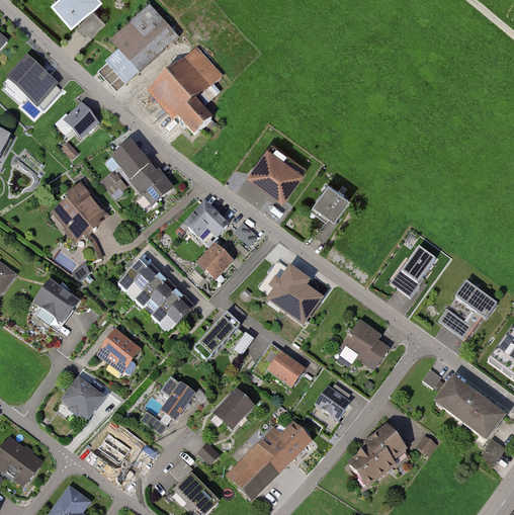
[(55,0),(53,2),(74,26),(104,0),(55,0)]
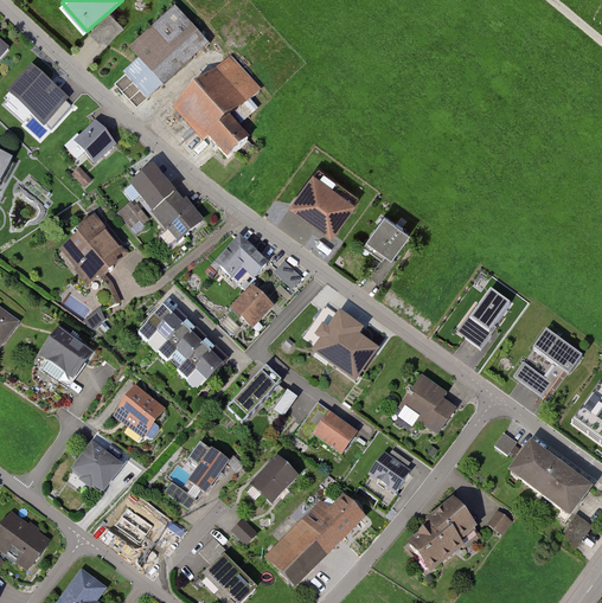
[(139,58),(111,82),(135,108),(210,44),(177,5),(129,46),(139,58)]
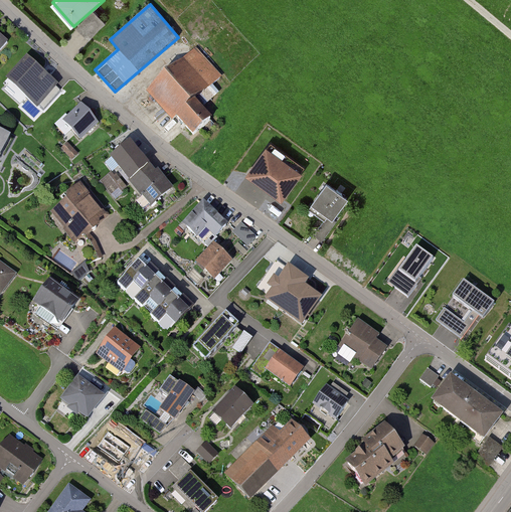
[(193,44),(146,88),(174,119),(178,115),(195,134),(213,117),(198,100),(222,77),(193,44)]
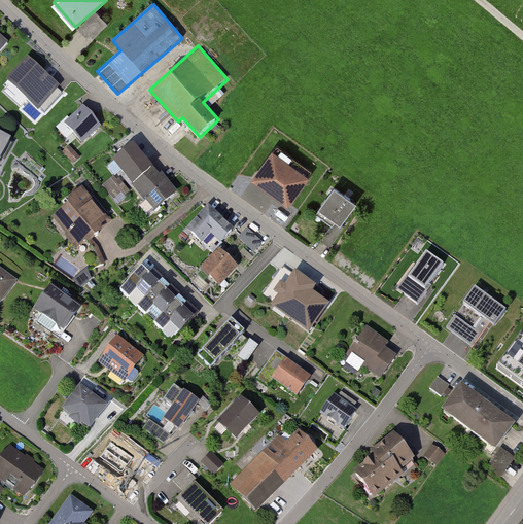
[(31,55),(7,78),(38,108),(61,84),(31,55)]
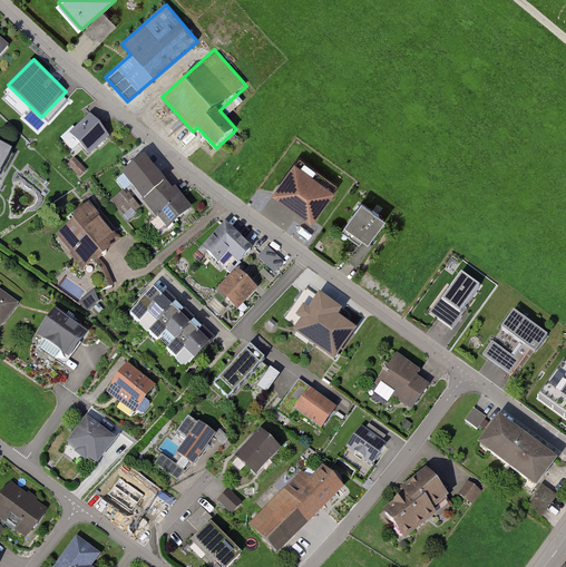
[(91,114),(70,130),(87,150),(107,134),(91,114)]
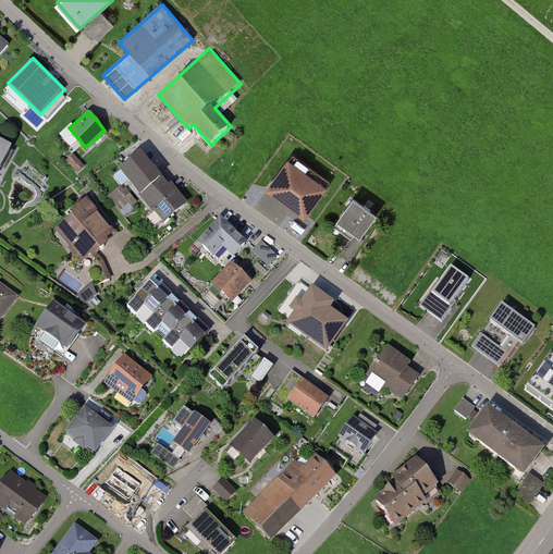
[(0,169),(12,146),(0,138),(0,169)]
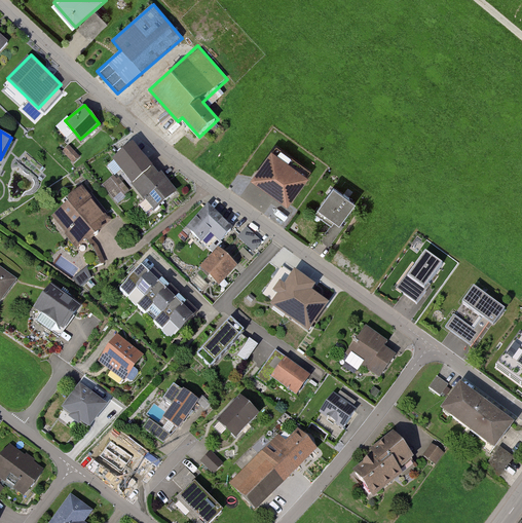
[(274,146),(253,175),(289,201),(310,173),(274,146)]
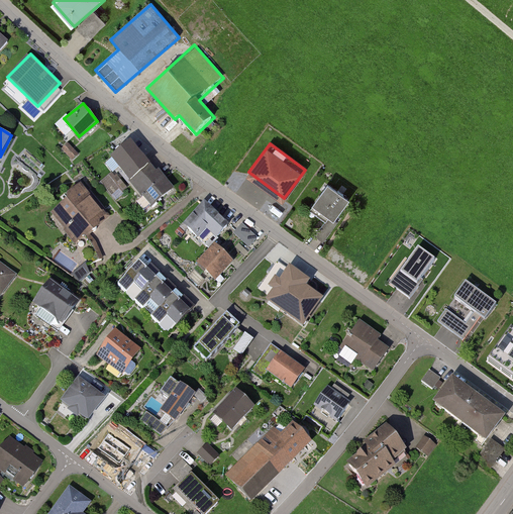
[(151,161),(129,178),(151,205),(173,188),(151,161)]
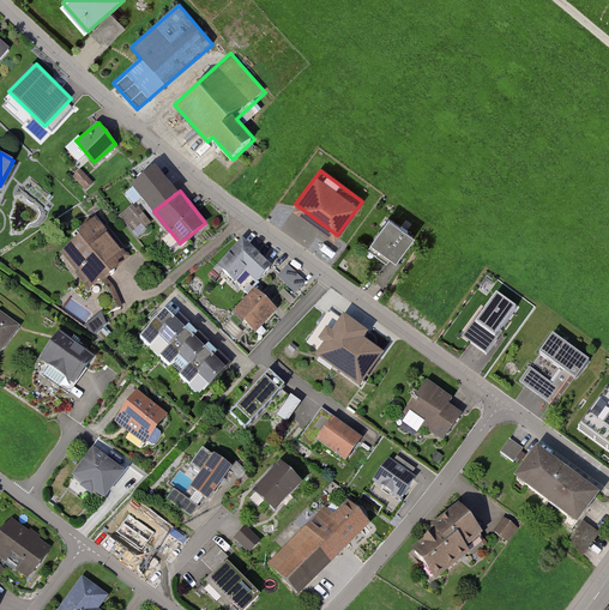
[(133,200),(118,211),(133,233),(149,221),(133,200)]
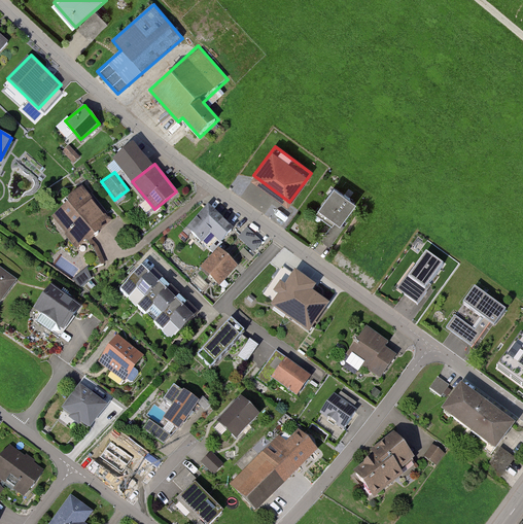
[(335,181),(315,209),(329,220),(318,237),(328,244),(360,200),(335,181)]
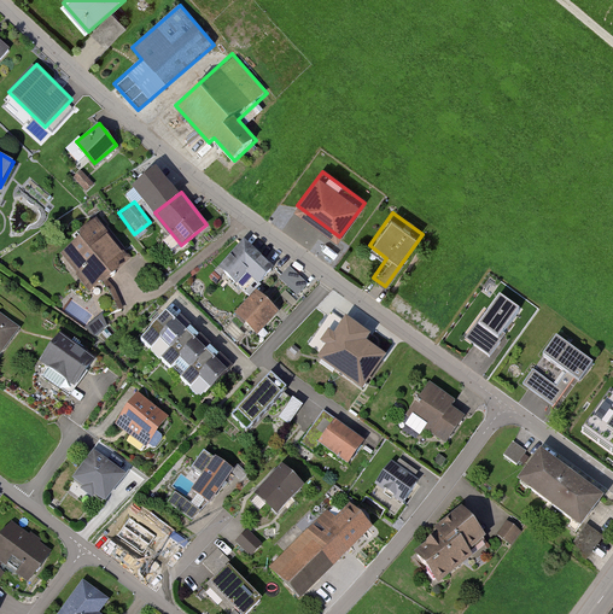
[(99,220),(60,251),(88,286),(128,255),(99,220)]
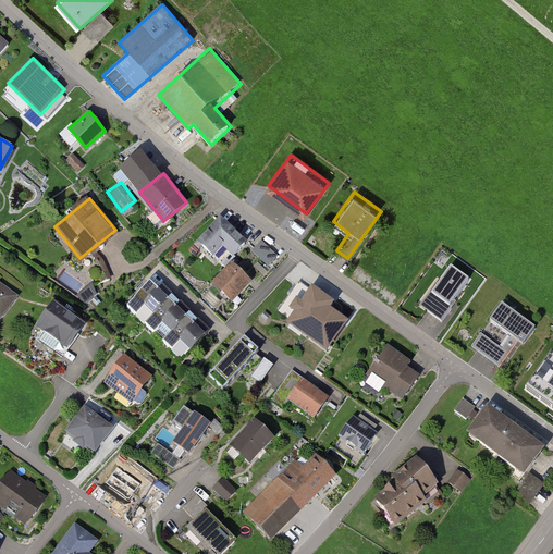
[(197,239),(219,261),(243,237),(221,216),(197,239)]
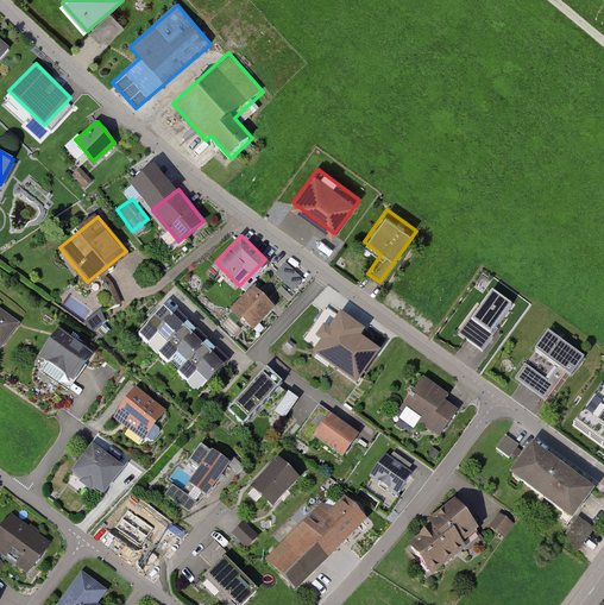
[(291,288),(301,277),(283,259),(272,270),(291,288)]
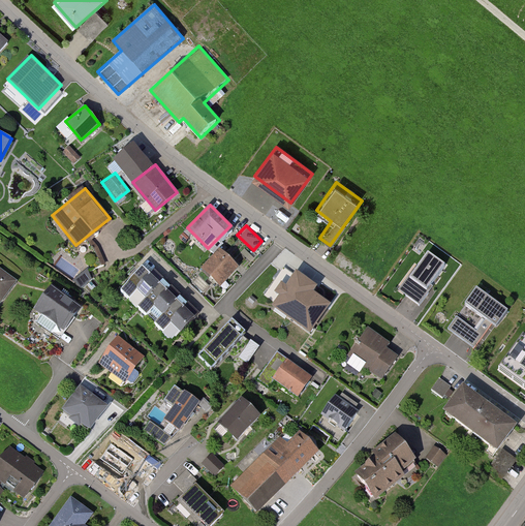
[(219,246),(201,267),(221,284),(240,264),(219,246)]
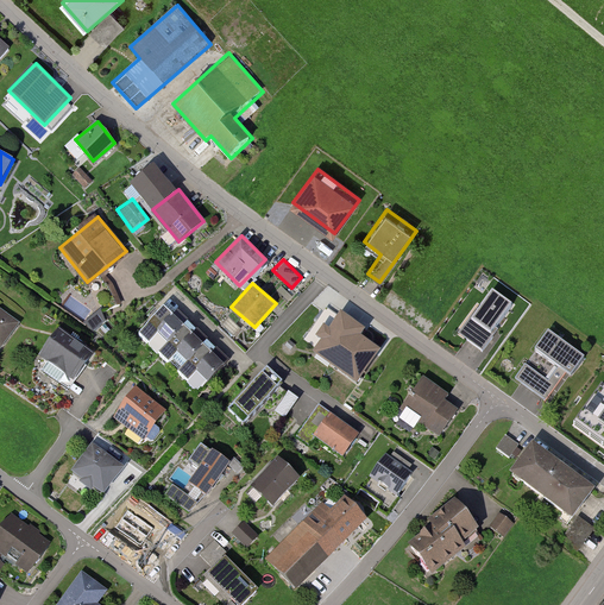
[(494,287),(457,333),(479,351),(517,304),(494,287)]
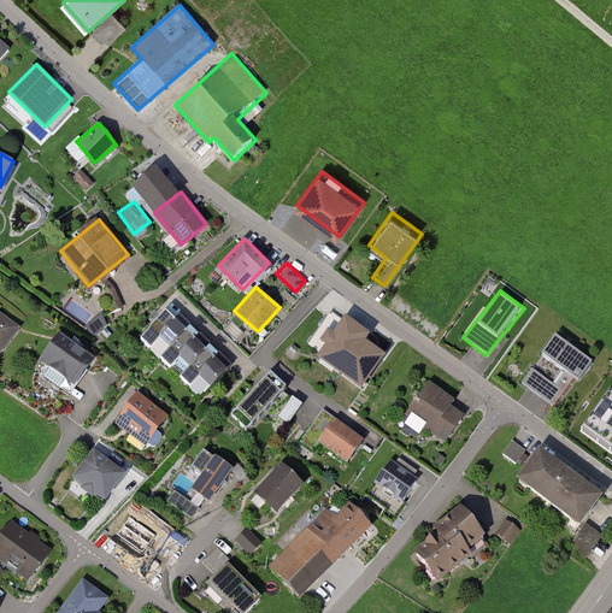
[(231,367),(169,307),(141,336),(172,365),(176,361),(209,392),(231,367)]
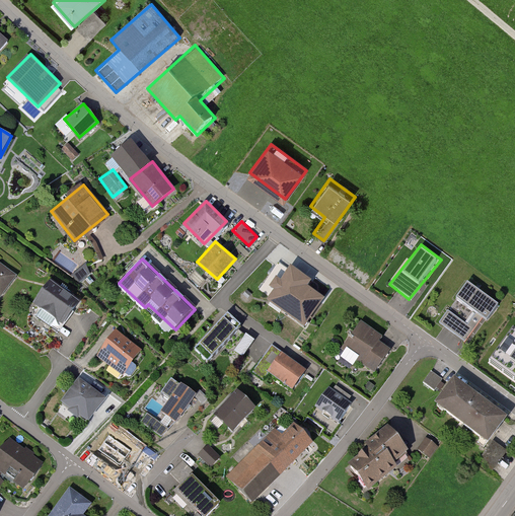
[(0,295),(16,274),(0,260),(0,295)]
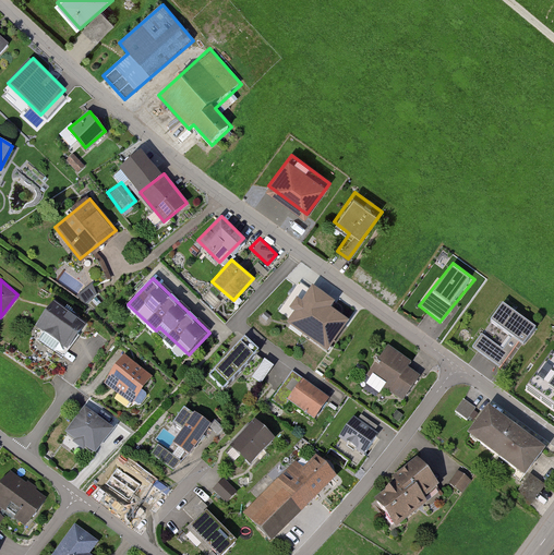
[(89,282),(76,291),(82,300),(95,291),(89,282)]
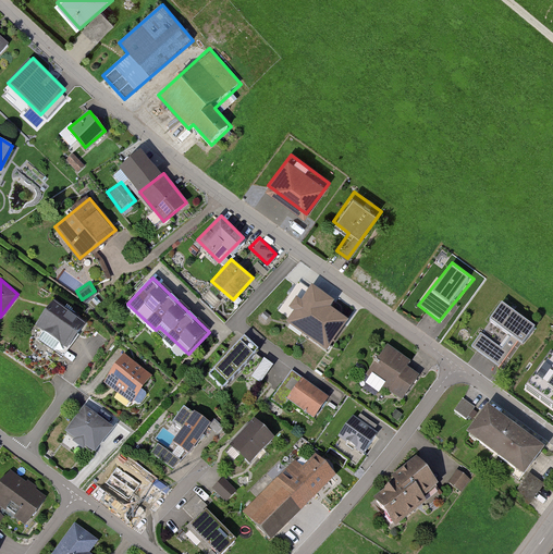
[(334,304),(311,286),(286,320),(326,349),(347,321),(330,308),(334,304)]
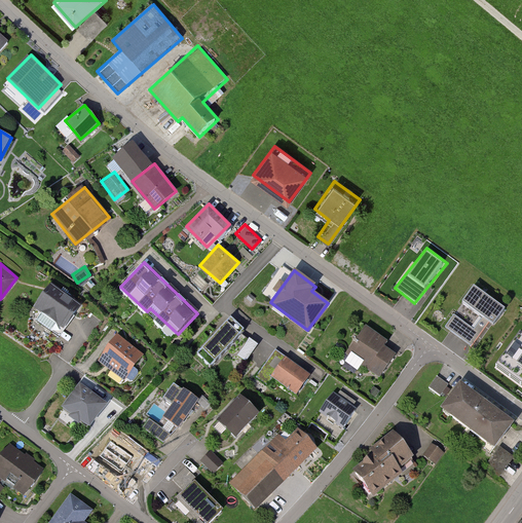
[(53,284),(36,306),(68,331),(85,308),(53,284)]
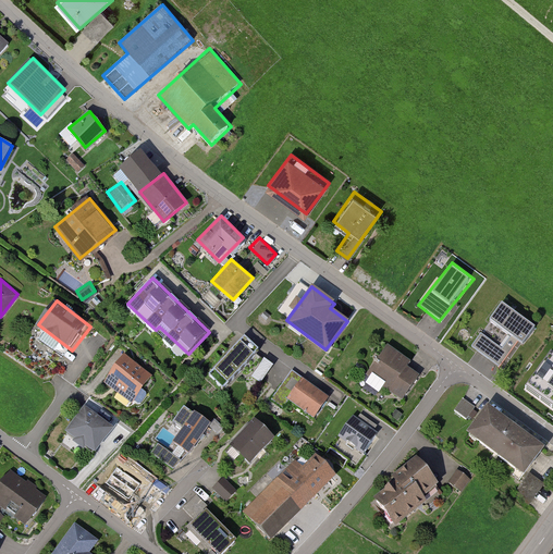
[(486,319),(519,343),(531,325),(499,303),(486,319)]
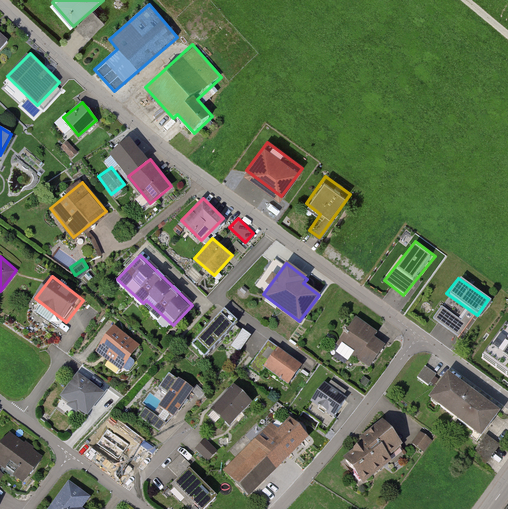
[(464,323),(438,304),(429,316),(455,335),(464,323)]
